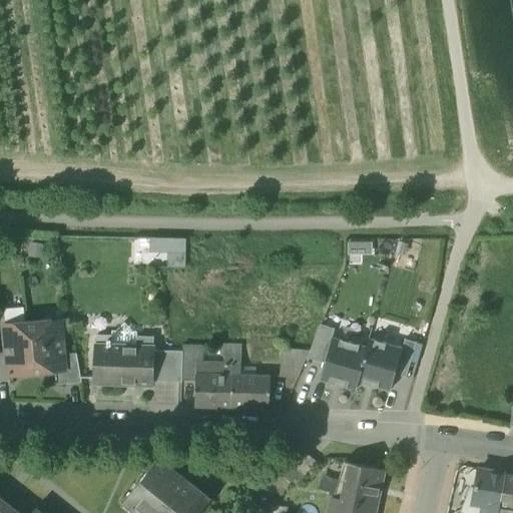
[(147,252),(164,252),(185,253),(186,239),(148,238),(147,252)]
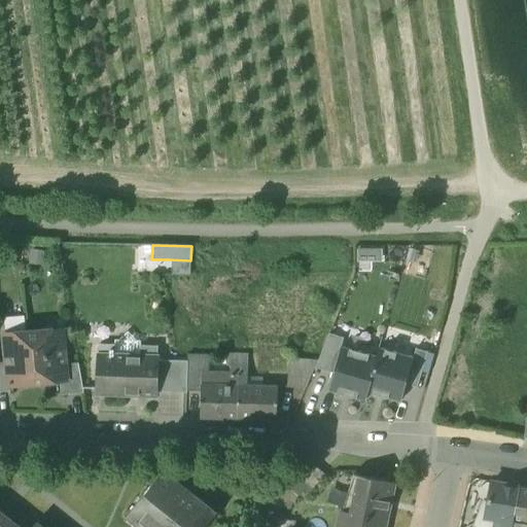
[(381,247),(357,248),(357,261),(381,261),(381,247)]
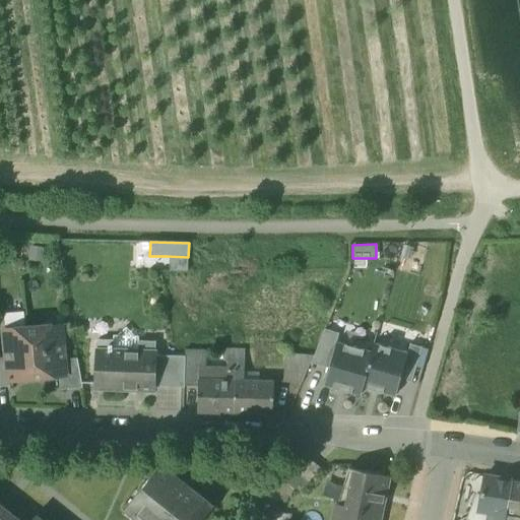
[(188,272),(188,257),(167,256),(168,272),(188,272)]
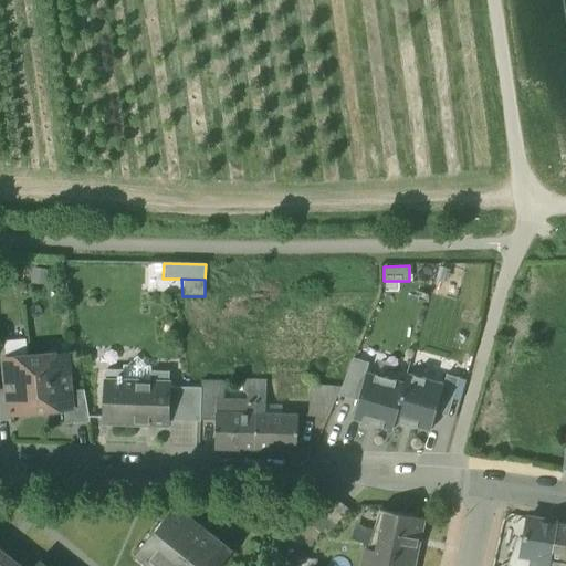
[(3,353),(3,359),(29,357),(28,343),(7,344),(4,347),(4,353),(3,353)]
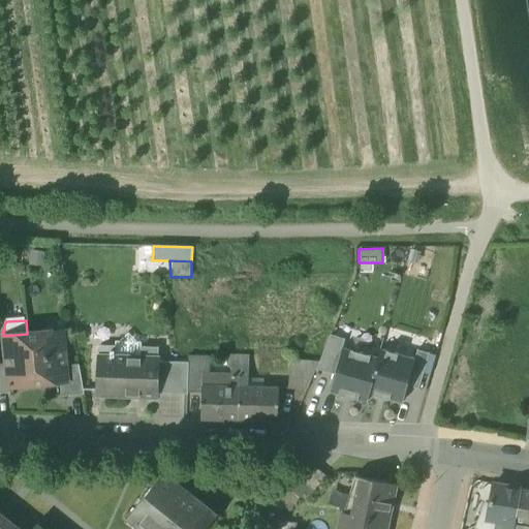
[(377,359),(379,349),(382,339),(347,329),(344,340),(342,348),(377,359)]
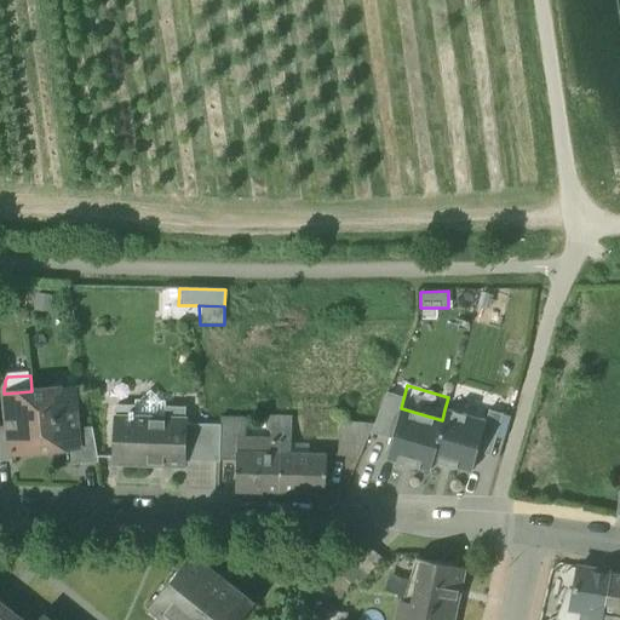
[(452,385),(448,397),(445,409),(486,420),(488,411),(492,397),(452,385)]
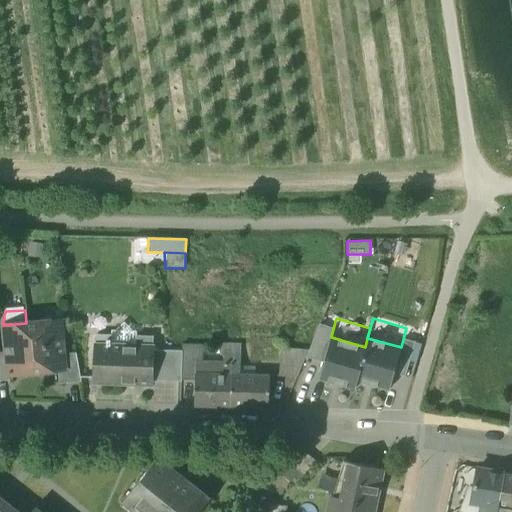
[(6,353),(8,375),(9,375),(57,371),(64,370),(63,355),(62,346),(60,347),(58,325),(43,326),(39,322),(26,323),(3,325),(6,353)]
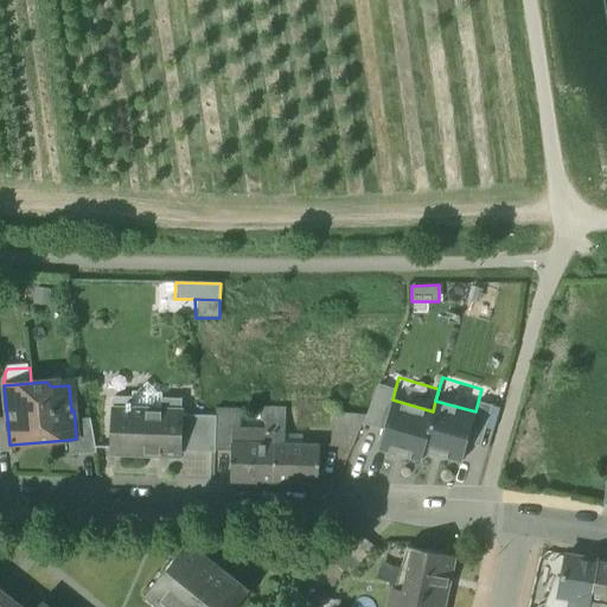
[(132,397),(132,410),(160,410),(161,394),(157,394),(147,383),(136,393),(132,393),(132,397)]
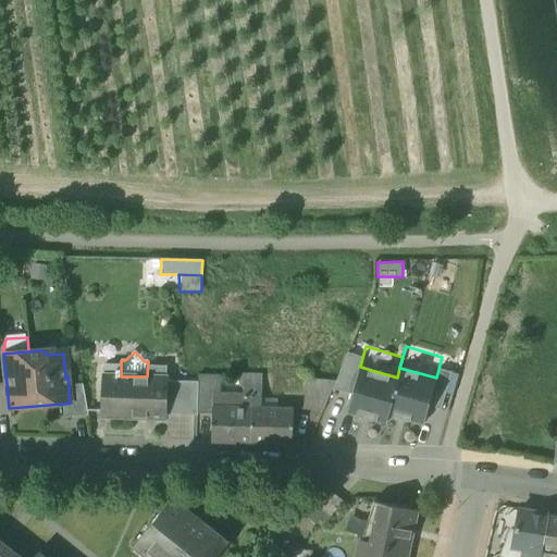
[(333,390),(353,395),(360,367),(362,358),(348,354),(335,382),(333,390)]
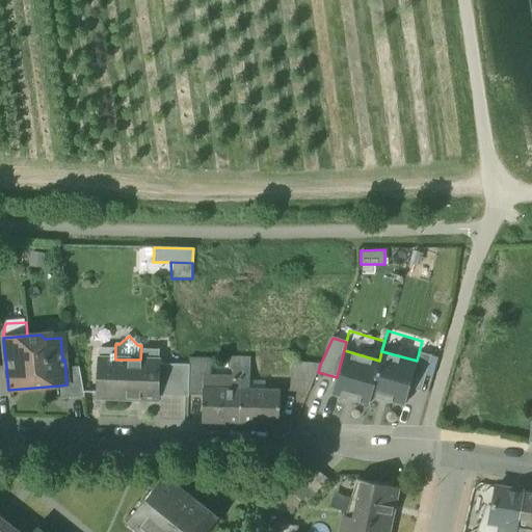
[(158,361),(140,360),(115,360),(115,348),(100,348),(99,372),(105,372),(104,394),(128,395),(128,392),(138,393),(138,399),(157,400),(157,396),(158,364),(158,361)]
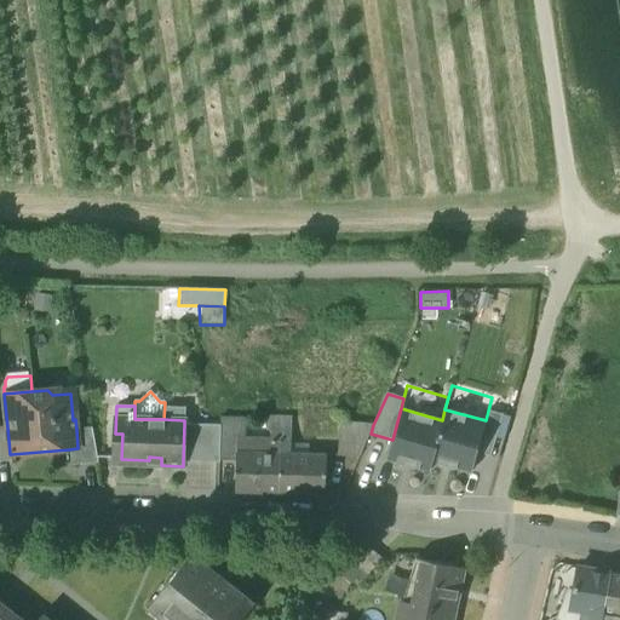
[(429,471),(431,461),(443,420),(442,420),(401,408),(392,440),(386,460),(429,471)]
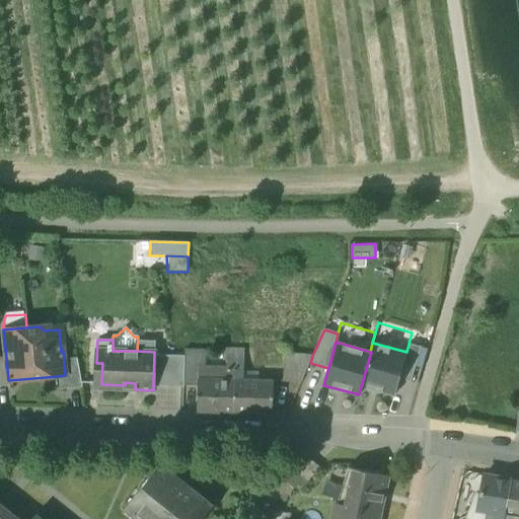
[(371,352),(361,386),(394,395),(399,379),(406,352),(372,343),(370,352),(371,352)]
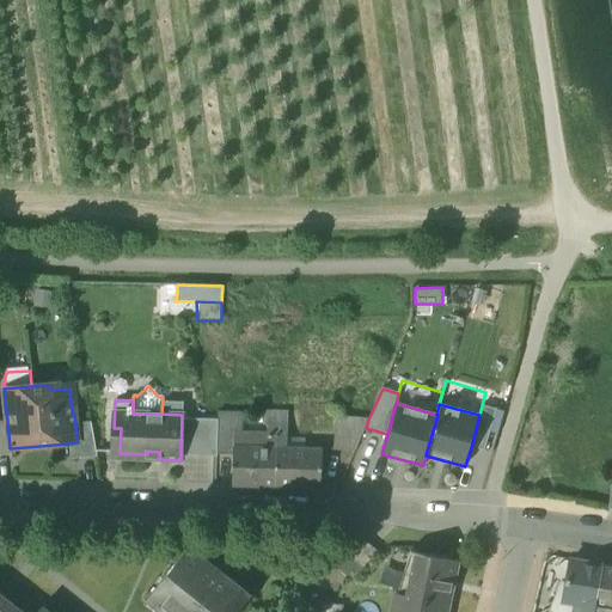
[(496,409),(482,405),(479,415),(471,447),(484,451),(496,409)]
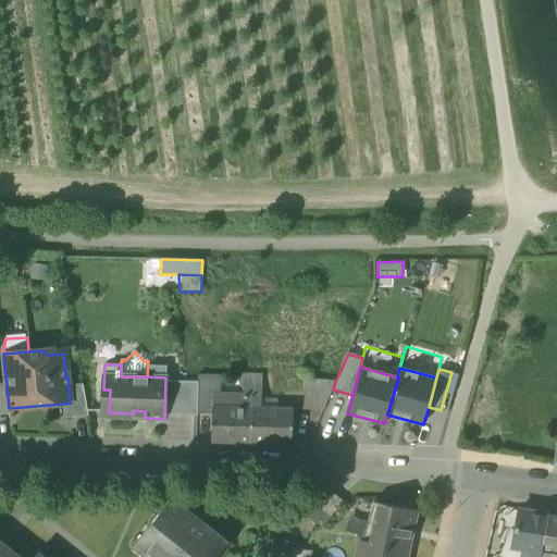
[(251,408),(261,408),(261,382),(255,381),(255,375),(239,374),(238,385),(243,385),(243,395),(249,395),(249,407),(251,408)]
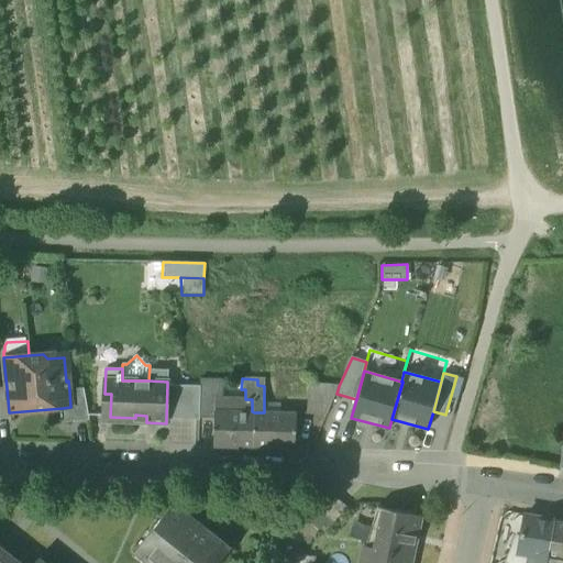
[(200,379),(200,386),(199,418),(214,418),(214,411),(216,397),(222,398),(222,379),(200,379)]
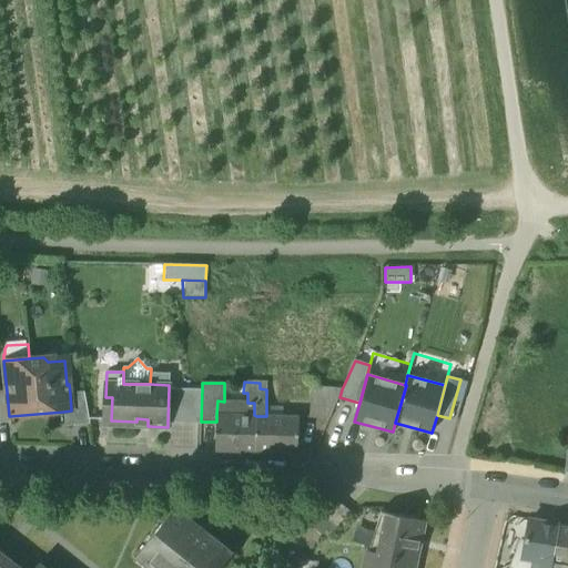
[(308,418),(330,419),(340,397),(342,389),(313,387),(308,418)]
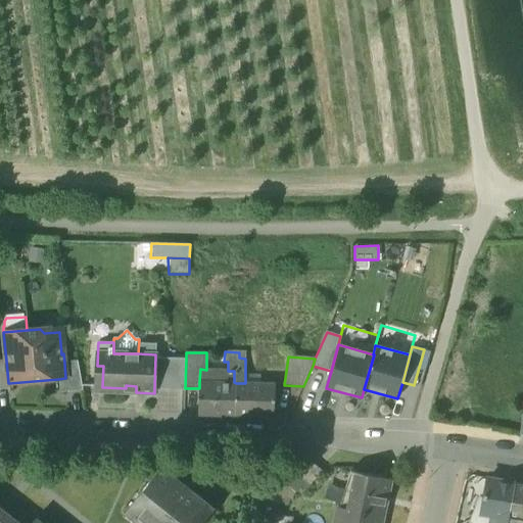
[(185,390),(185,388),(186,359),(155,358),(154,389),(185,390)]
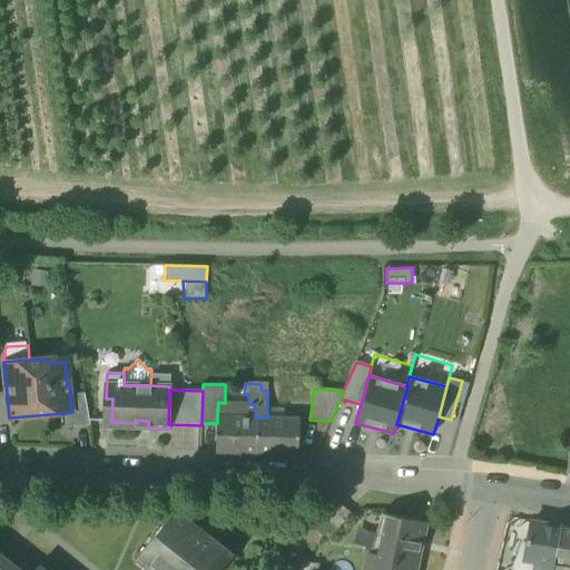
[(7,393),(0,393),(0,424),(10,424),(10,418),(9,418),(7,393)]
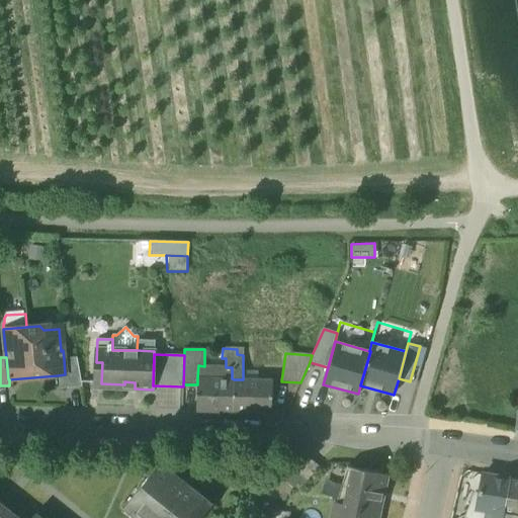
[(58,375),(59,390),(82,387),(77,358),(64,359),(65,374),(58,375)]
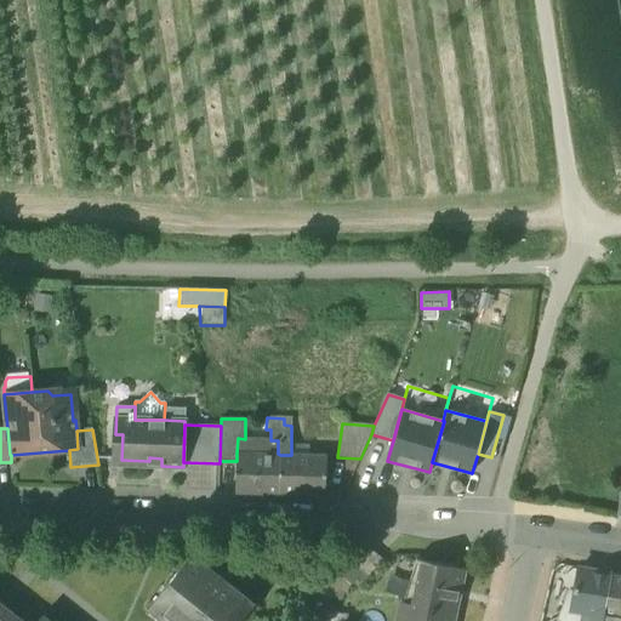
[(237,454),(271,454),(271,440),(245,439),(238,438),(237,454)]
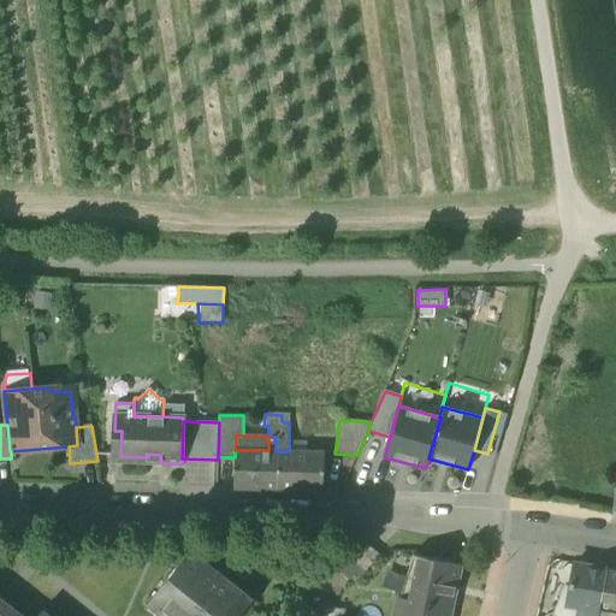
[(278,451),(276,450),(268,450),(235,450),(235,457),(234,490),(278,490),(278,451)]
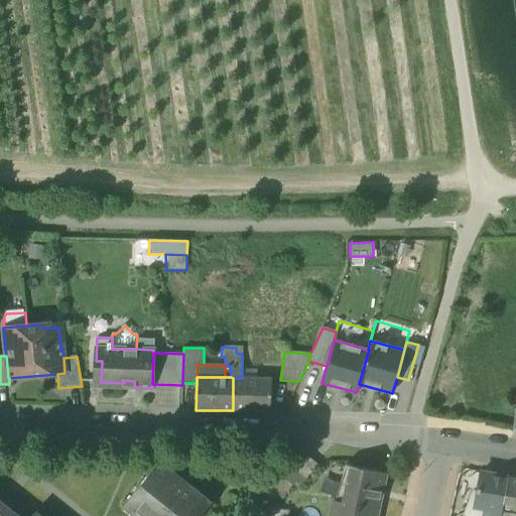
[(242,378),(233,378),(233,410),(233,411),(270,412),(271,379),(242,378)]
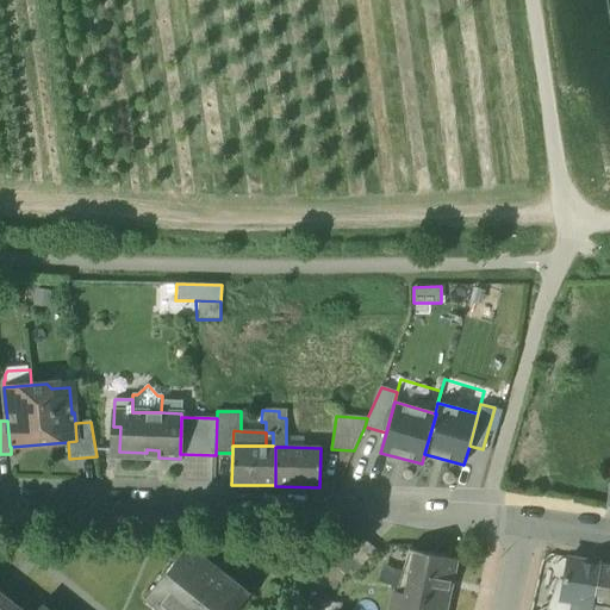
[(352,568),(356,572),(374,549),(354,533),(336,555),(352,568)]
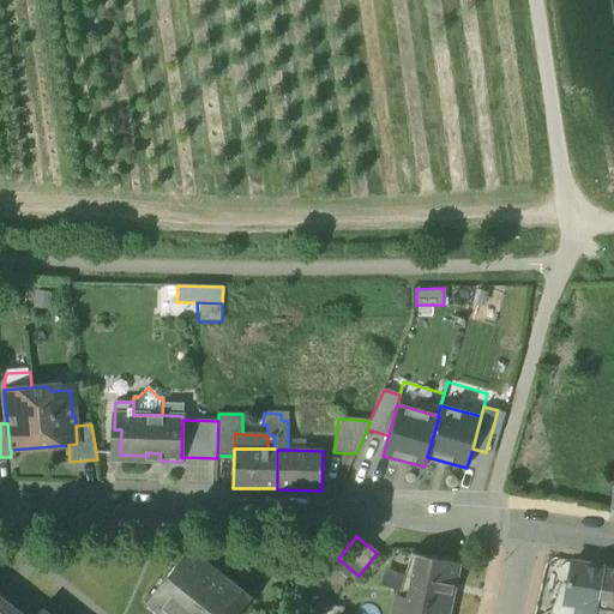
[(148,602),(162,613),(239,613),(251,600),(250,599),(245,603),(214,578),(217,572),(190,549),(148,602)]
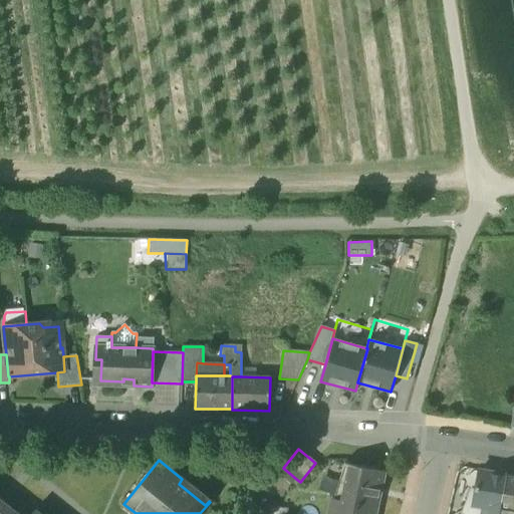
[(329,513),(373,513),(383,472),(347,464),(340,500),(332,499),(329,513)]
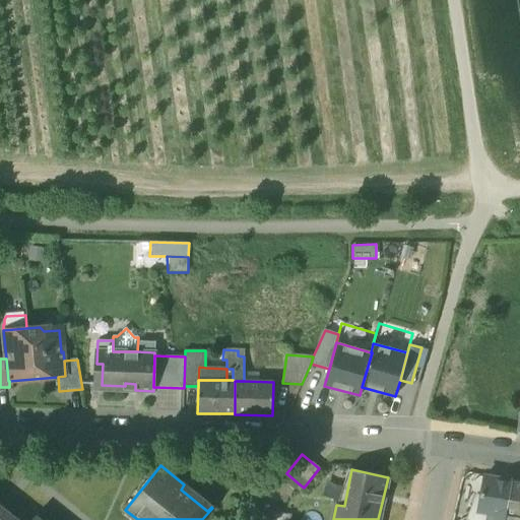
[(274,489),(287,499),(300,484),(286,473),(274,489)]
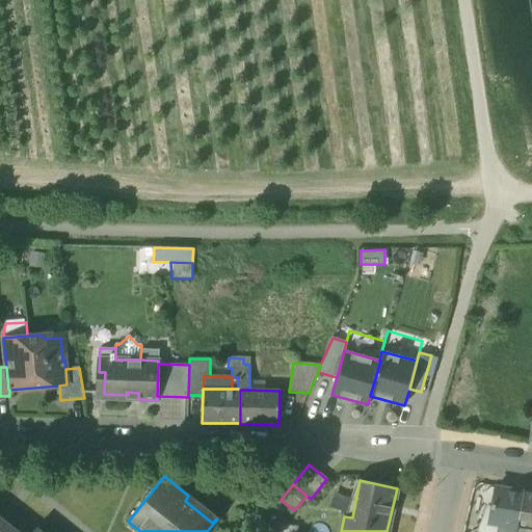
[(515,531),(524,493),(524,491),(496,487),(496,489),(493,507),(487,506),(477,531),(515,531)]
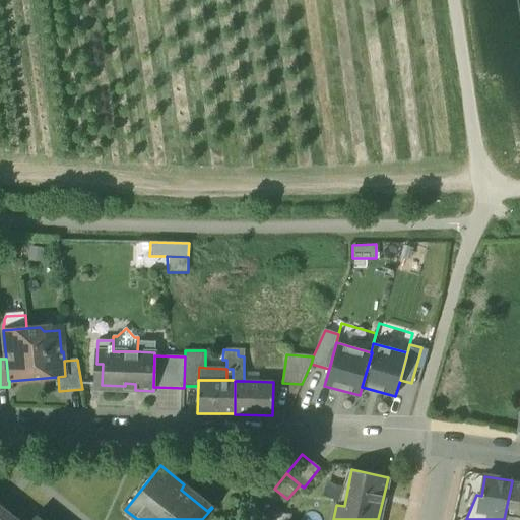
[(481,496),(484,478),(479,477),(472,484),(476,495),(481,496)]
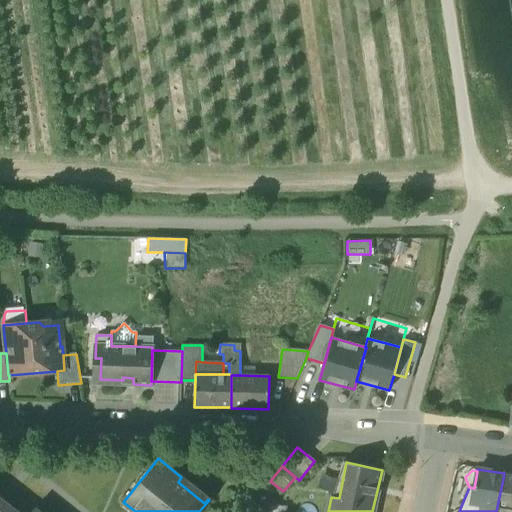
[(511,511),(511,475),(504,474),(496,511),(511,511)]
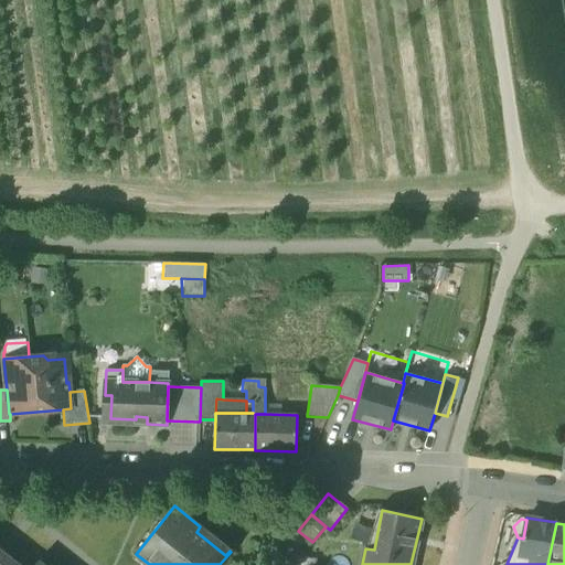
[(230,551),(200,526),(196,532),(225,555),(230,551)]
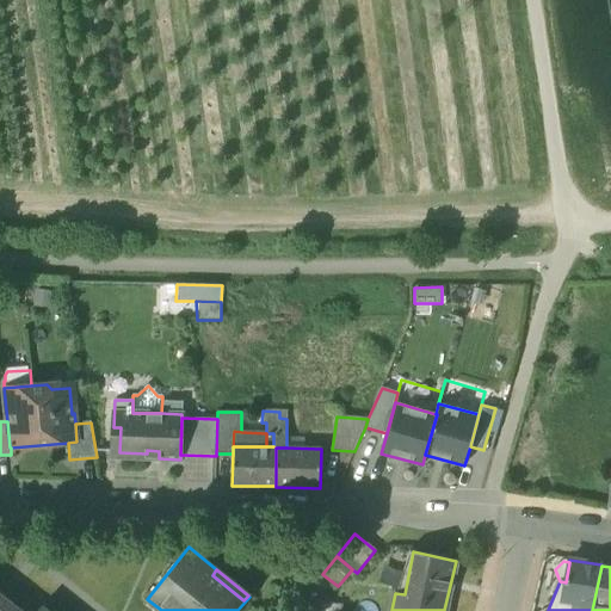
[(20,610),(0,594),(0,603),(10,610),(20,610)]
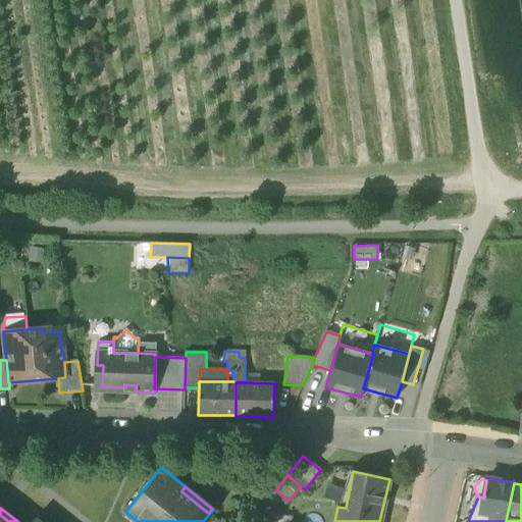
All buildings are outlined.
